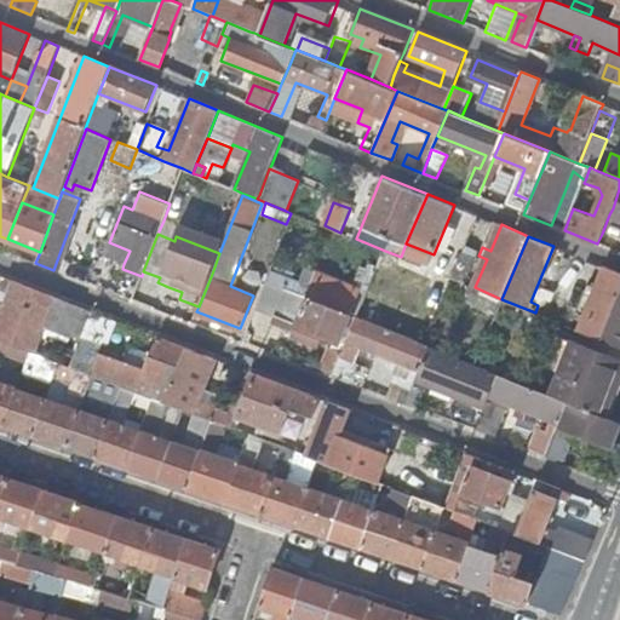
[(130,251),(109,242),(104,256),(124,264),(130,251)]
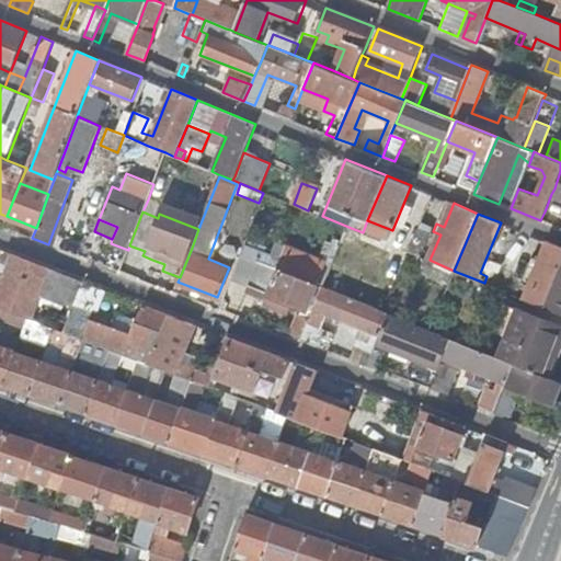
[(409,252),(413,240),(414,238),(401,232),(396,247),(409,252)]
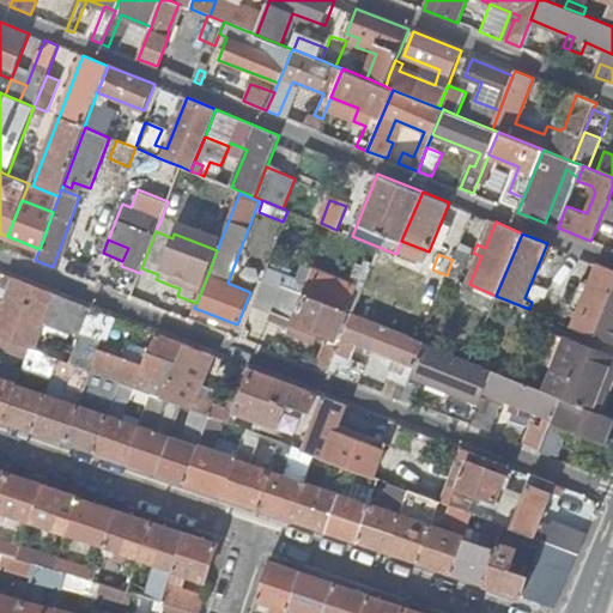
[(447,275),(457,279),(462,266),(451,262),(447,275)]
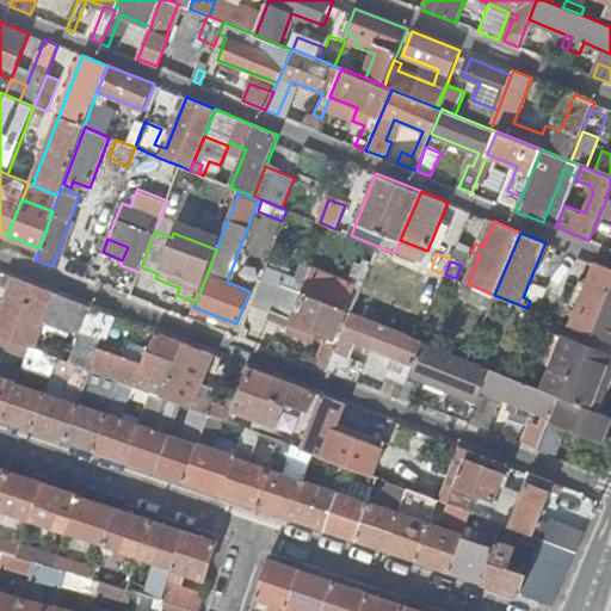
[(610,269),(596,263),(571,325),(593,334),(610,290),(610,269)]
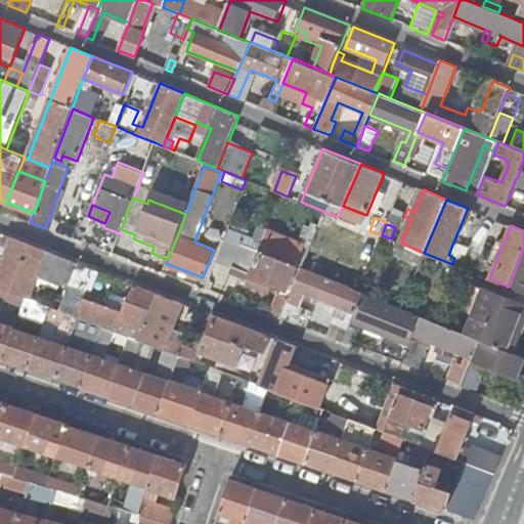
[(293,289),(301,268),(301,267),(296,265),(305,243),(267,227),(258,249),(243,243),(233,265),(249,271),(246,280),(249,282),(248,287),(270,296),(275,281),(293,289)]
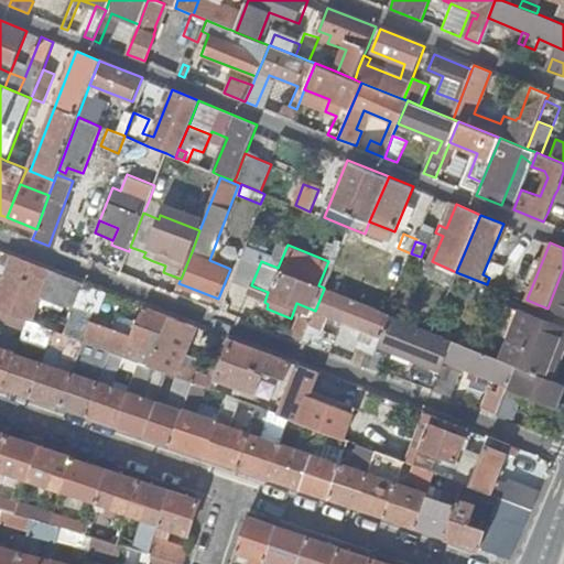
[(243,255),(232,280),(249,288),(249,285),(251,285),(261,261),(243,255)]
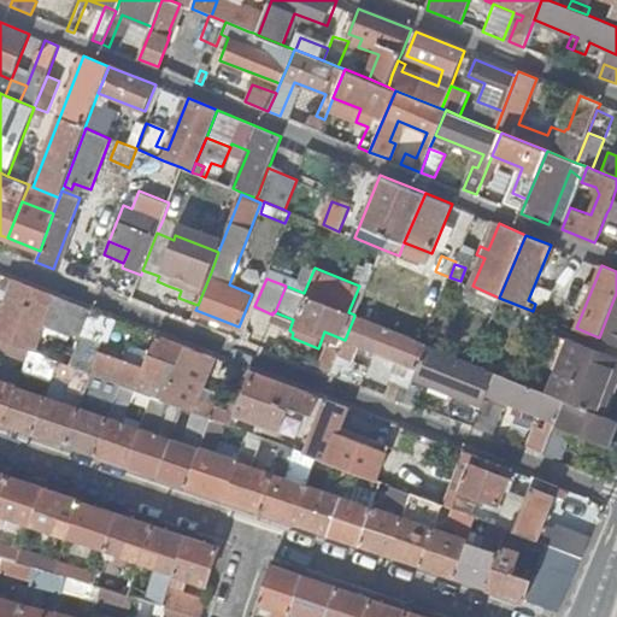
[(30,350),(34,351),(45,324),(70,334),(81,305),(13,280),(0,313),(0,338),(3,339),(30,350)]
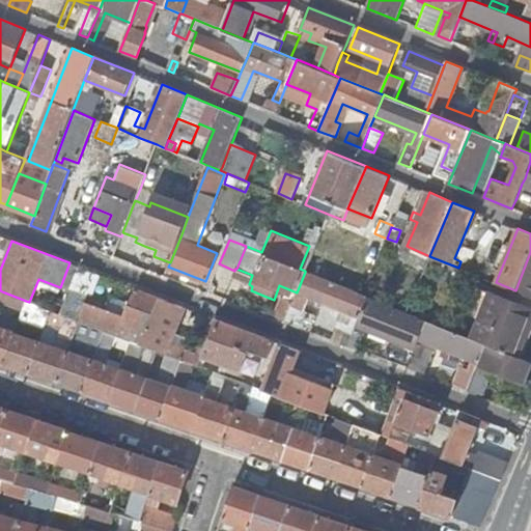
[(142,252),(154,256),(156,250),(144,246),(142,252)]
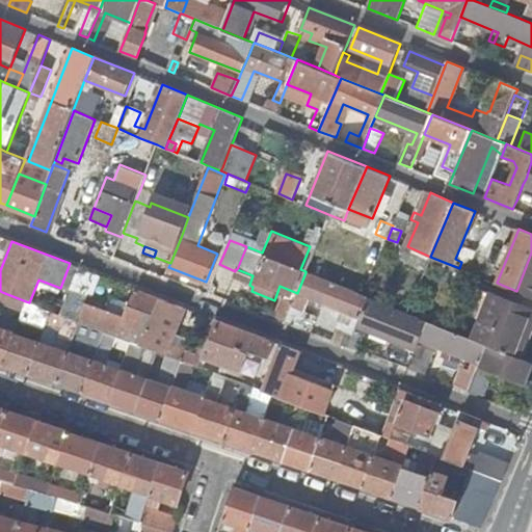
[(531,253),(516,291),(531,296),(531,253)]
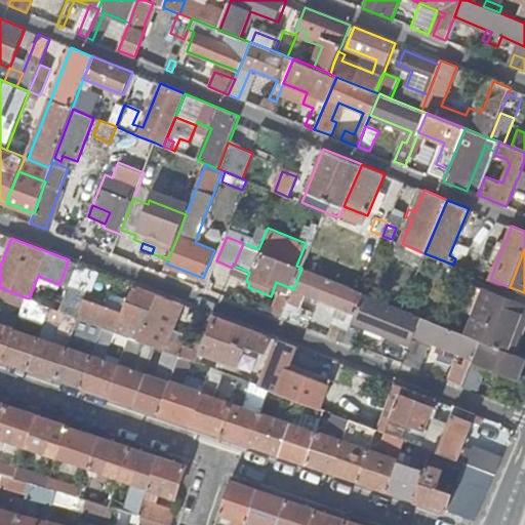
[(77,263),(69,282),(90,291),(97,271),(77,263)]
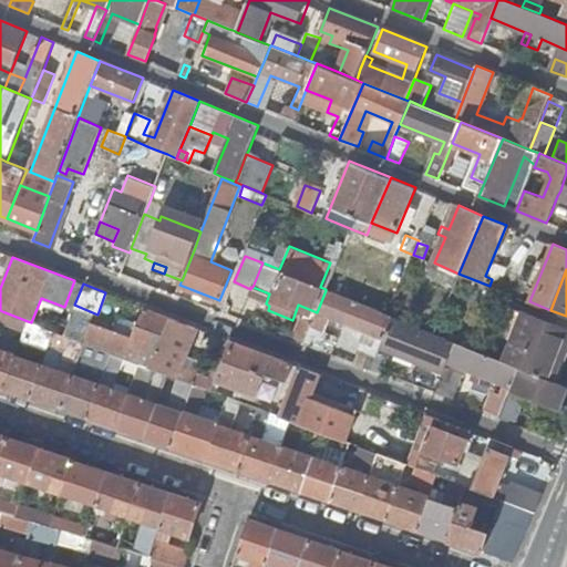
[(247,295),(266,303),(269,294),(253,287),(250,287),(250,289),(247,295)]
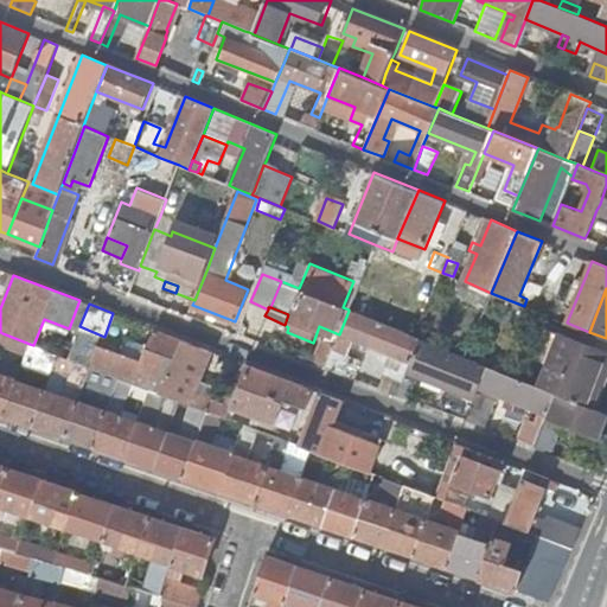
[(383,390),(397,396),(407,372),(420,339),(414,337),(349,311),(339,334),(333,346),(324,368),(364,383),(368,375),(357,370),(356,375),(343,370),(356,340),(407,360),(403,371),(393,366),(383,390)]
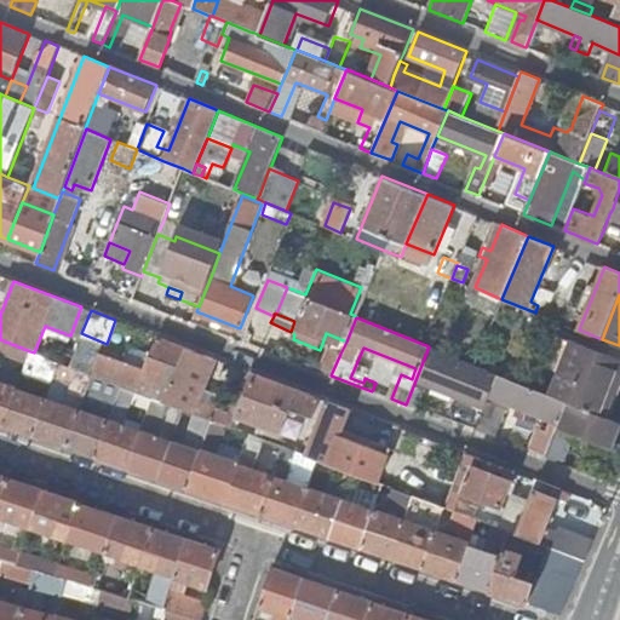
[(151,397),(162,401),(187,346),(158,336),(151,352),(144,369),(114,357),(99,351),(91,374),(121,386),(151,397)]
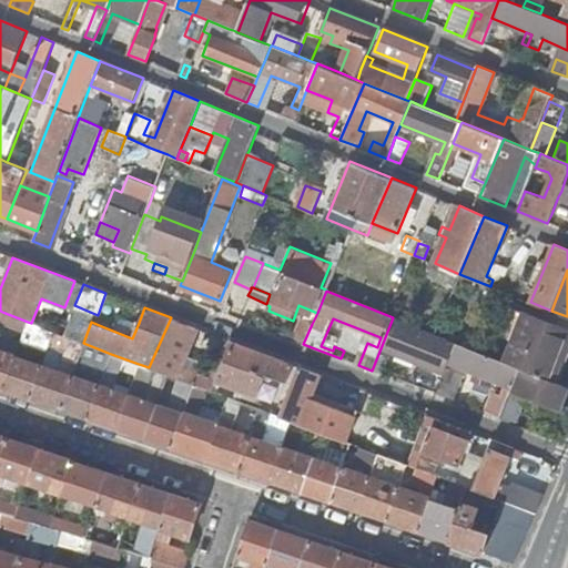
[(83,343),(91,322),(93,318),(72,310),(62,335),(83,343)]
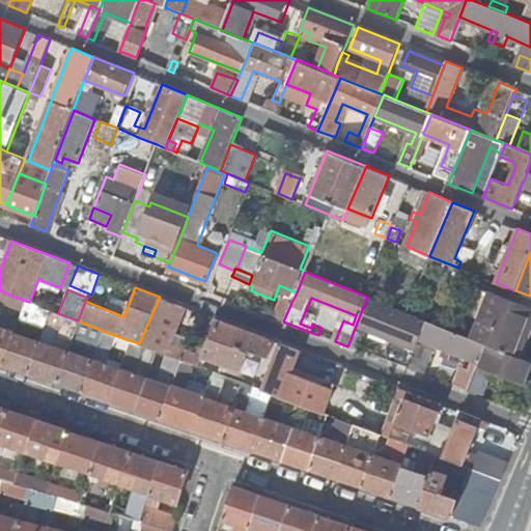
[(26,301),(2,291),(0,296),(0,300),(22,309),(26,301)]
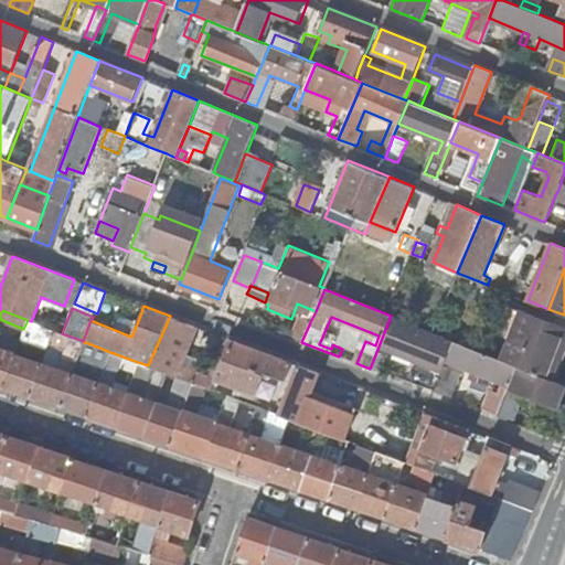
[(522,310),(502,361),(518,366),(521,368),(550,380),(564,341),(564,338),(536,326),(540,318),(522,310)]
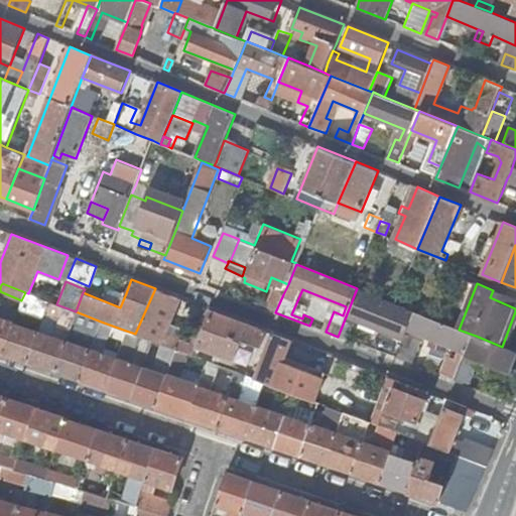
[(120,307),(126,293),(100,284),(95,297),(120,307)]
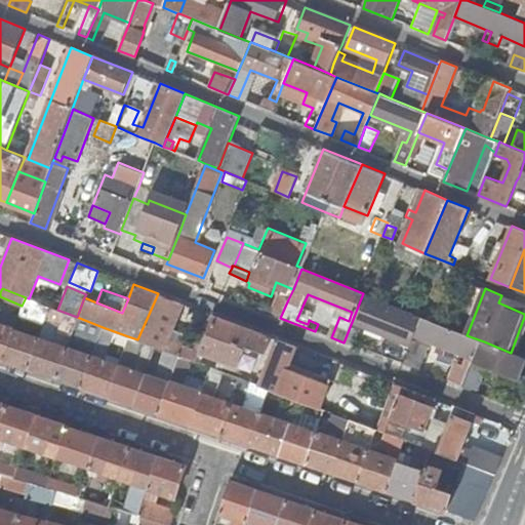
[(155,347),(161,349),(163,342),(182,303),(158,293),(137,339),(155,347)]
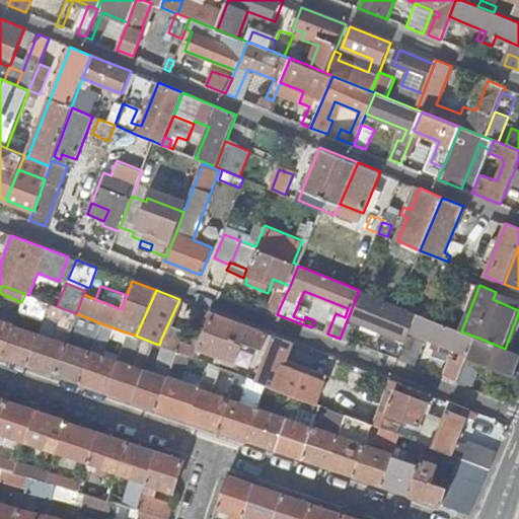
[(359,290),(348,318),(406,342),(406,341),(409,335),(418,313),(397,305),(359,290)]
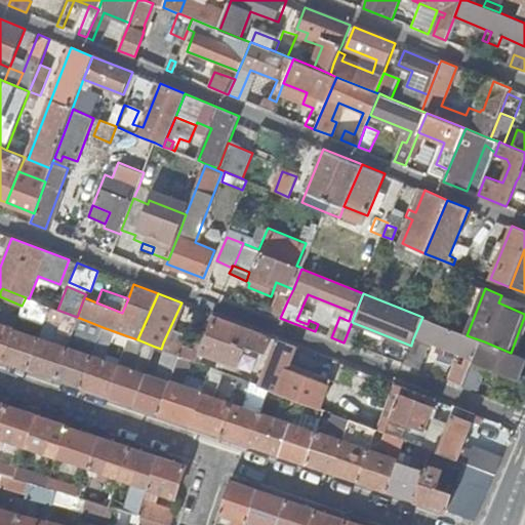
[(270,315),(280,318),(288,299),(278,295),(270,315)]
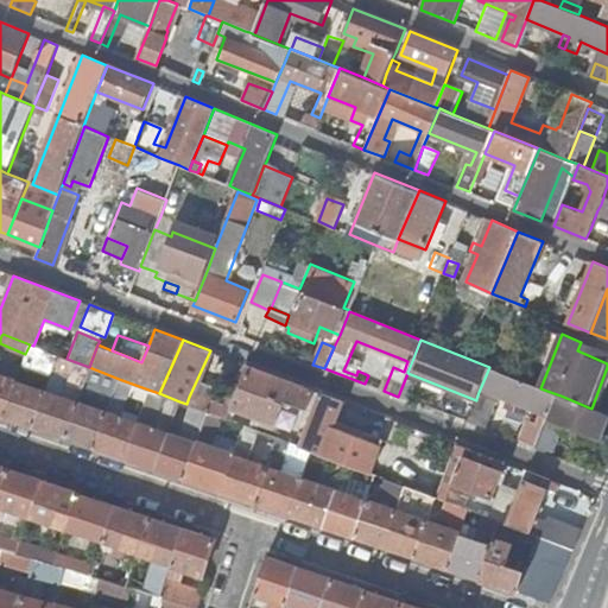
[(607,352),(581,342),(577,350),(607,363),(607,352)]
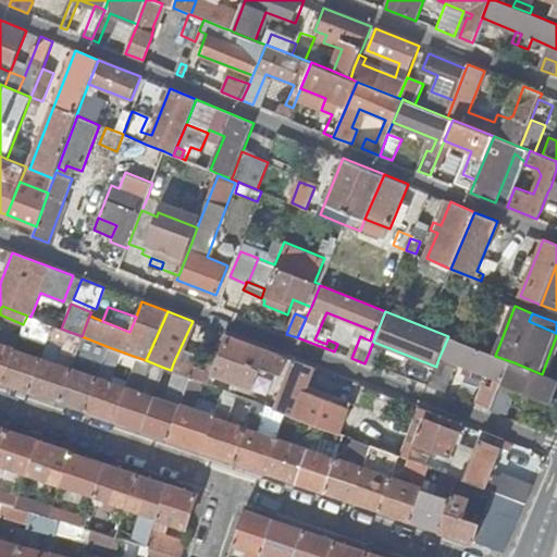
[(49,336),(52,325),(31,317),(27,316),(23,324),(23,326),(49,336)]
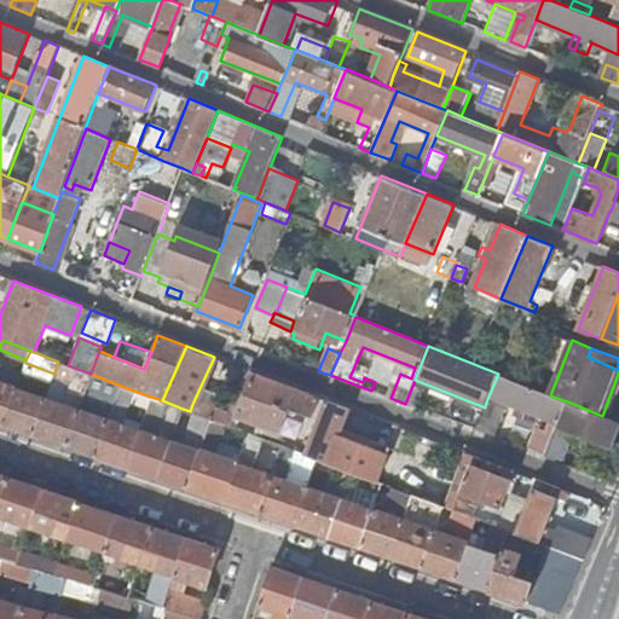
[(62,405),(79,411),(91,374),(68,365),(58,362),(55,374),(53,375),(70,381),(62,405)]
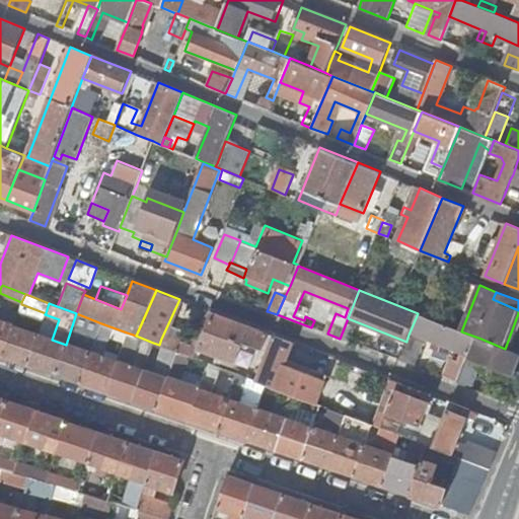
[(189,356),(194,358),(198,349),(202,340),(209,320),(213,311),(203,308),(192,336),(180,331),(176,345),(173,350),(177,352),(189,356)]
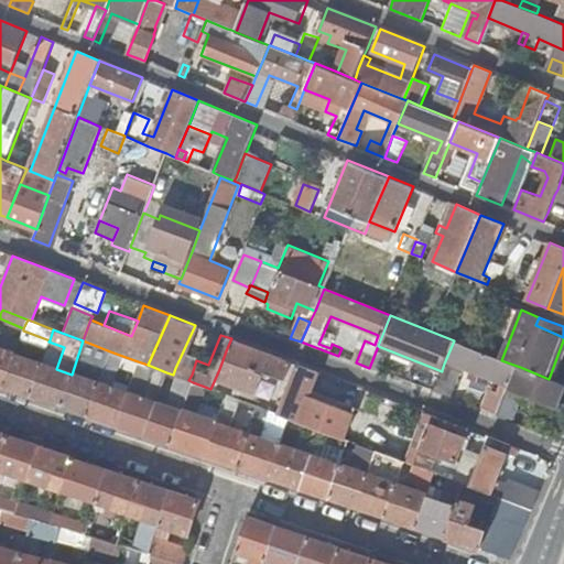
[(219,369),(215,379),(235,386),(255,392),(262,371),(270,375),(277,377),(284,380),(291,361),(231,338),(227,348),(219,369)]
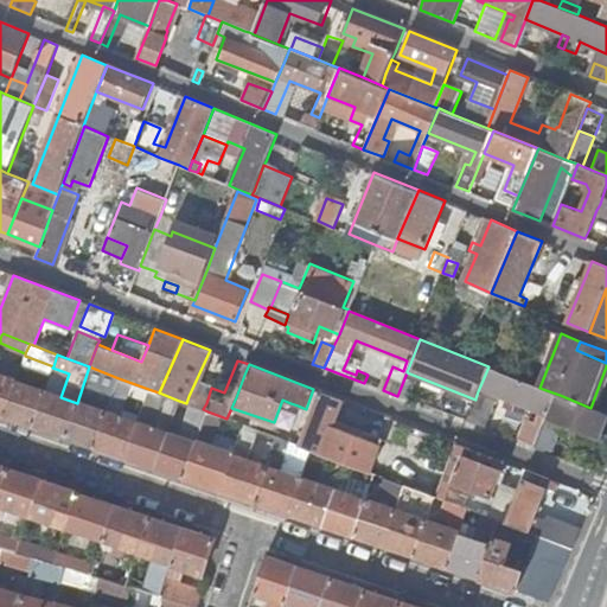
[(77,403),(106,413),(119,378),(89,366),(77,403)]
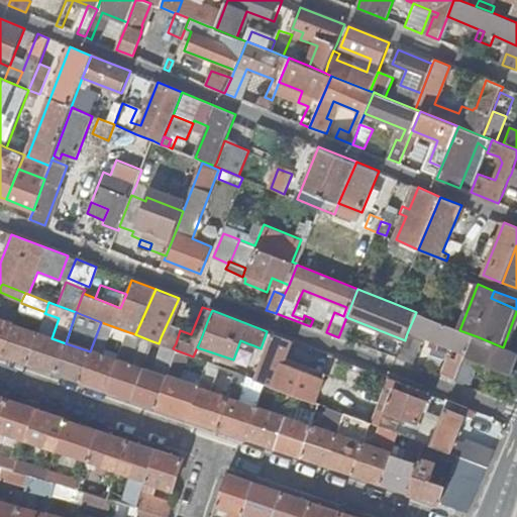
[(440,377),(455,382),(474,335),(459,330),(416,312),(407,333),(459,354),(454,366),(445,363),(440,377)]
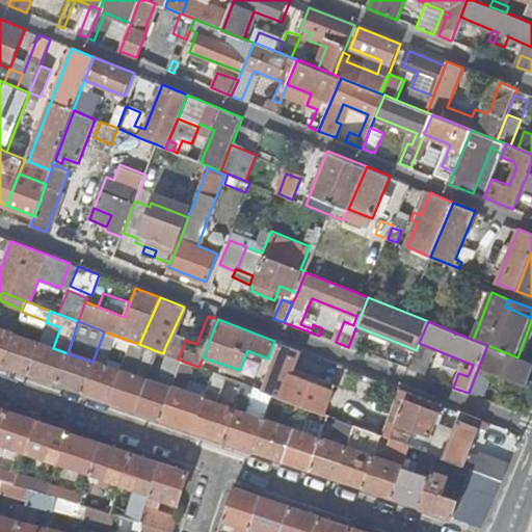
[(38,343),(53,348),(60,327),(46,322),(40,342),(38,343)]
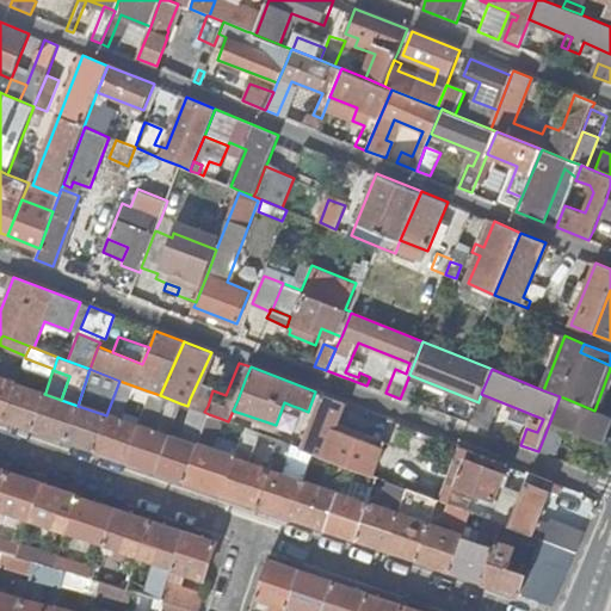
[(0,418),(4,420),(16,384),(0,378),(0,418)]
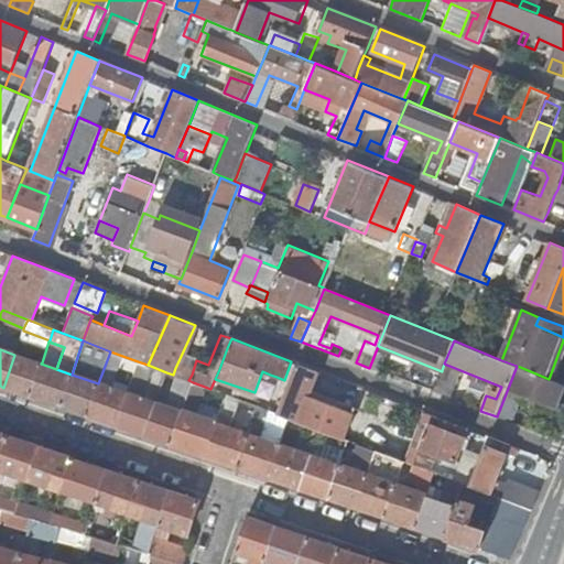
[(87,415),(116,425),(127,393),(111,388),(114,381),(118,367),(133,371),(138,361),(110,351),(98,383),(87,415)]
